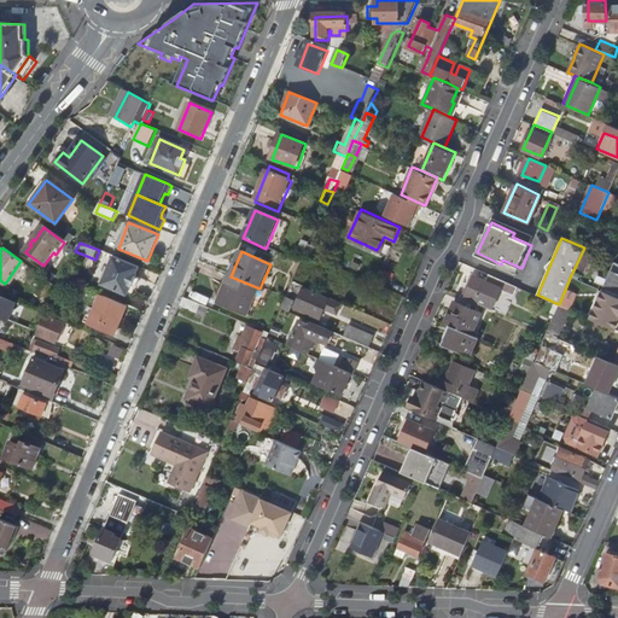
[(140,267),(105,252),(93,281),(134,297),(141,279),(136,277),(140,267)]
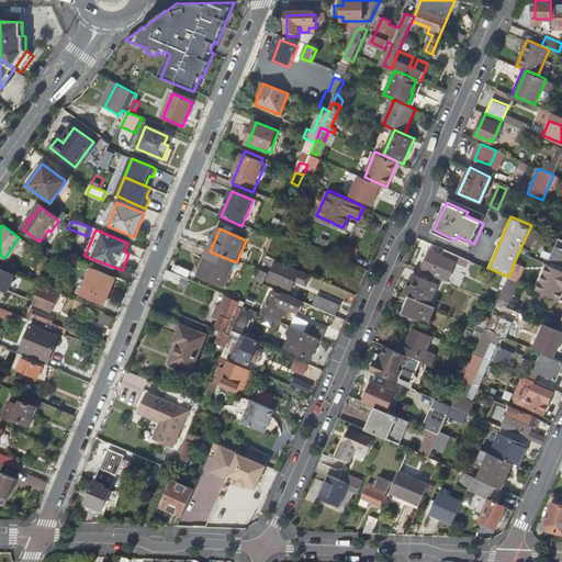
[(471,249),(474,244),(457,236),(456,240),(454,242),(471,249)]
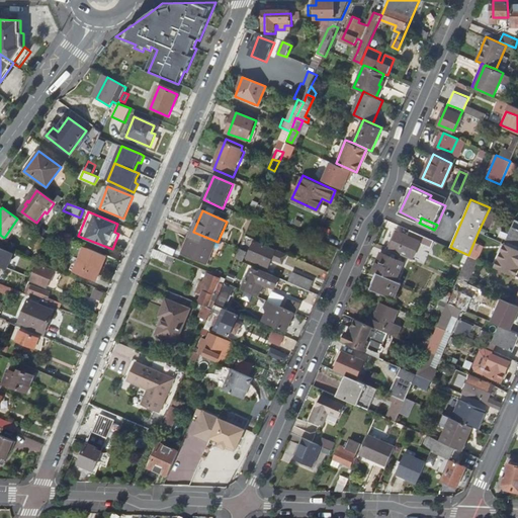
[(256,238),(266,243),(274,223),(265,219),(256,238)]
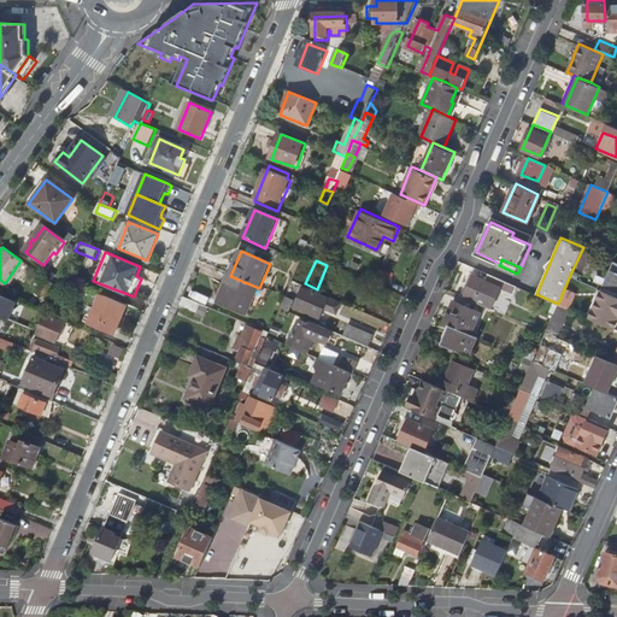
[(616,262),(603,289),(616,295),(616,262)]
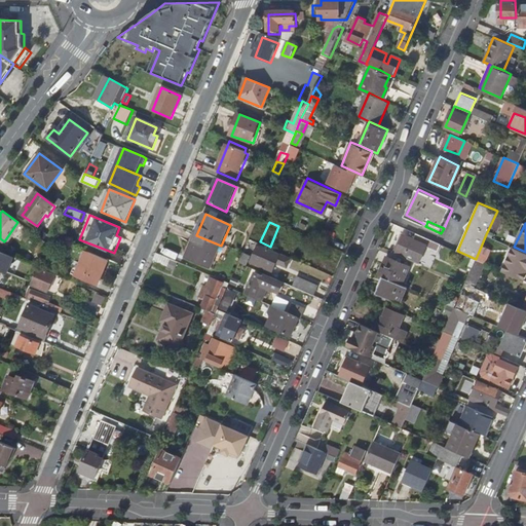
[(442,245),(417,233),(415,237),(405,233),(397,252),(419,262),(426,246),(439,251),(442,245)]
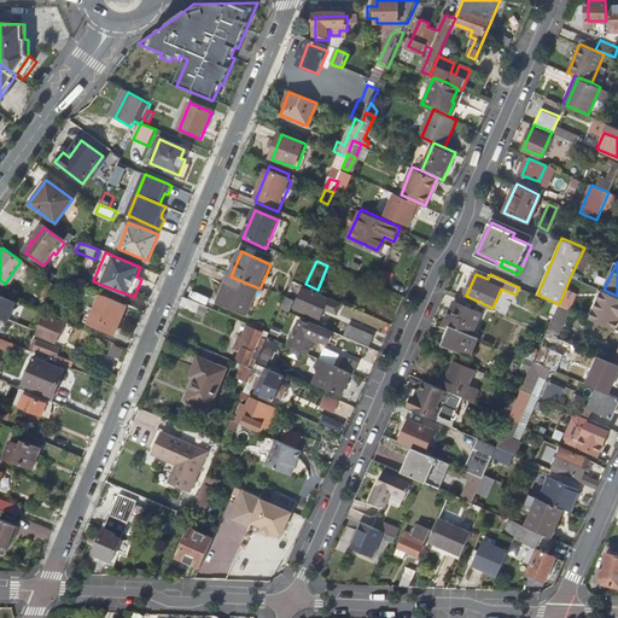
[(260,289),(231,277),(219,304),(248,316),(260,289)]
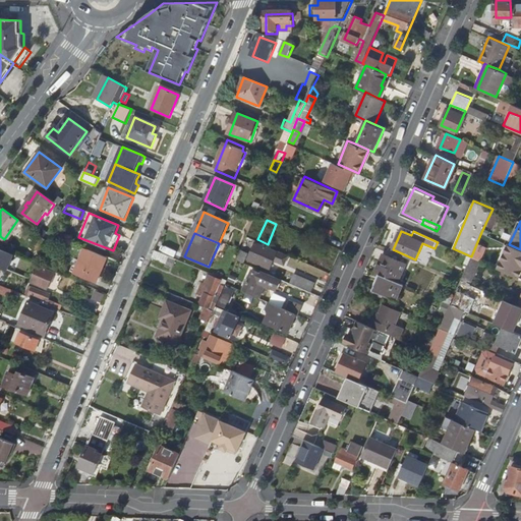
[(286,255),(254,241),(247,257),(268,267),(271,259),(282,265),(286,255)]
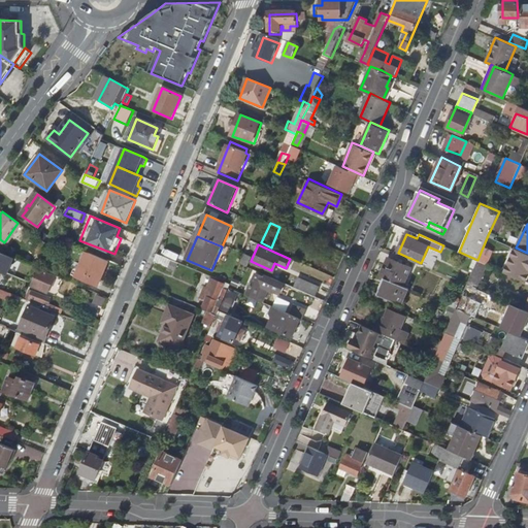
[(505,272),(524,281),(527,271),(527,253),(516,248),(505,272)]
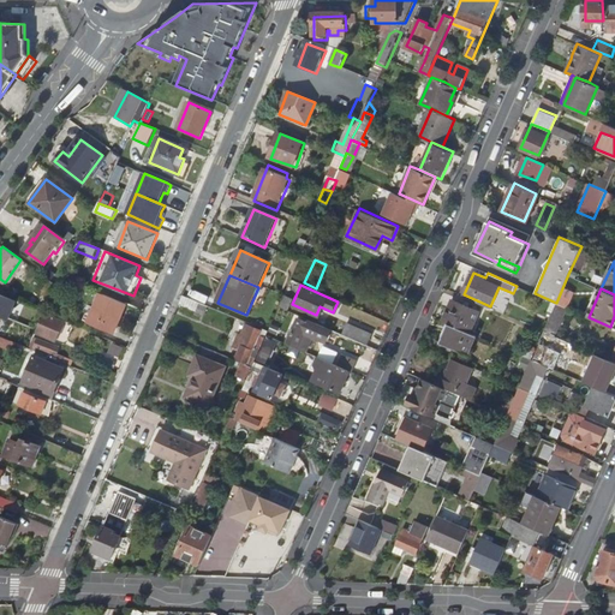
[(12,299),(0,293),(0,310),(6,312),(12,299)]
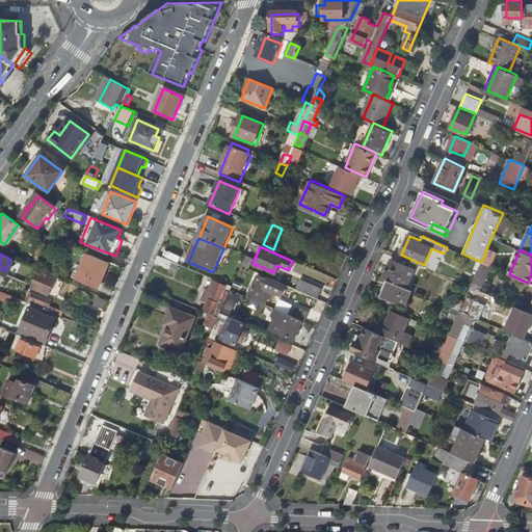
[(110,263),(86,254),(76,278),(100,289),(110,263)]
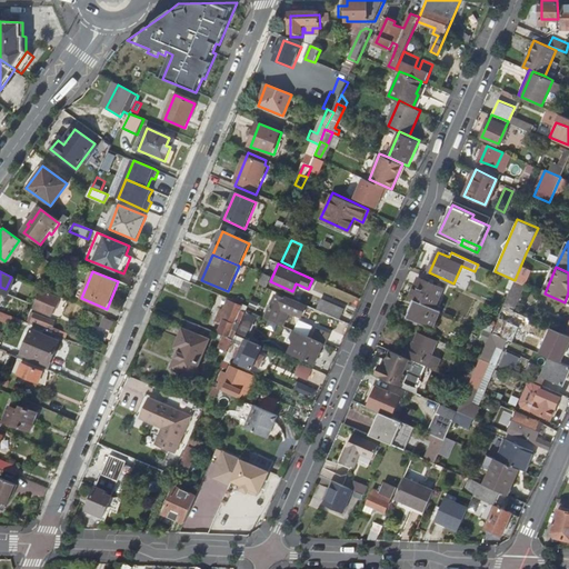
[(263,272),(258,282),(266,286),(270,276),(263,272)]
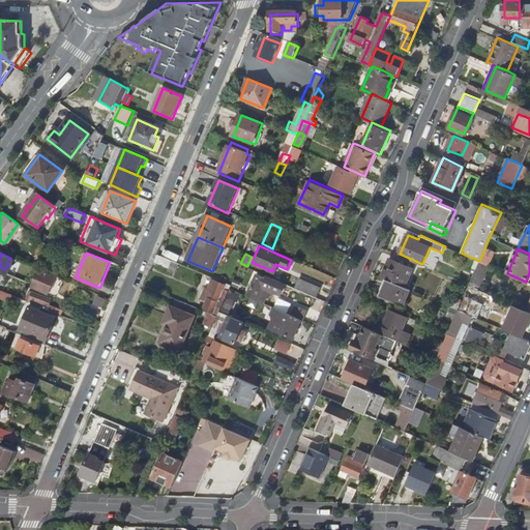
[(180,265),(158,256),(155,263),(177,272),(180,265)]
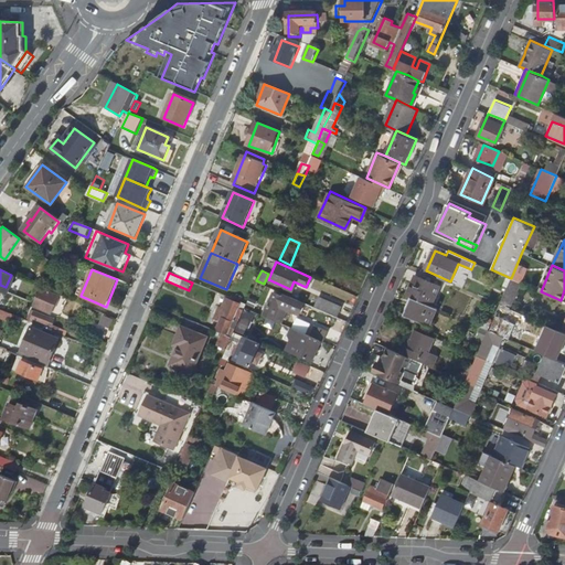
[(411,295),(433,305),(441,286),(417,275),(407,294),(411,295)]
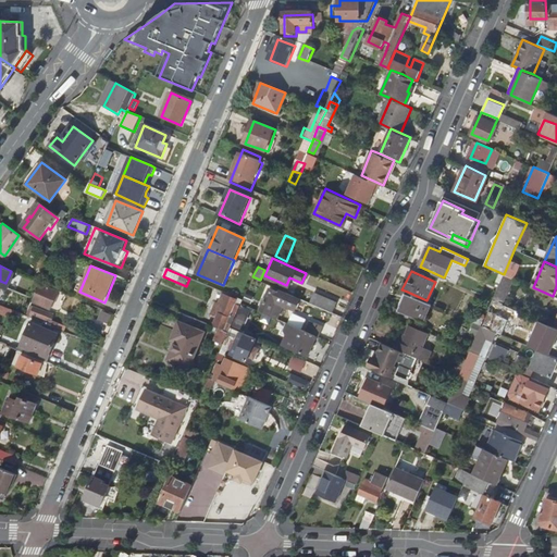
[(37,288),(39,283),(20,274),(17,281),(37,288)]
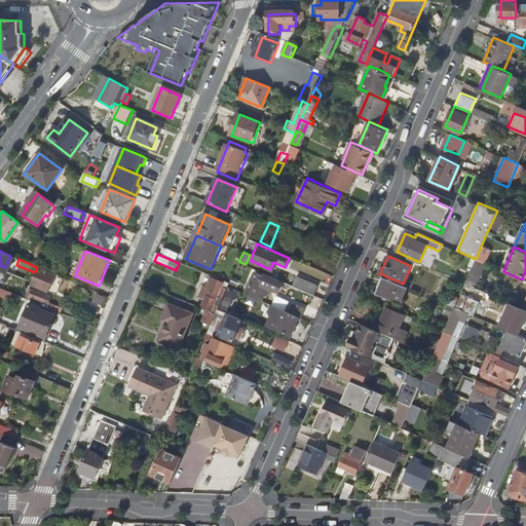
[(55,274),(45,270),(43,275),(40,274),(41,272),(38,270),(32,285),(48,291),(55,274)]
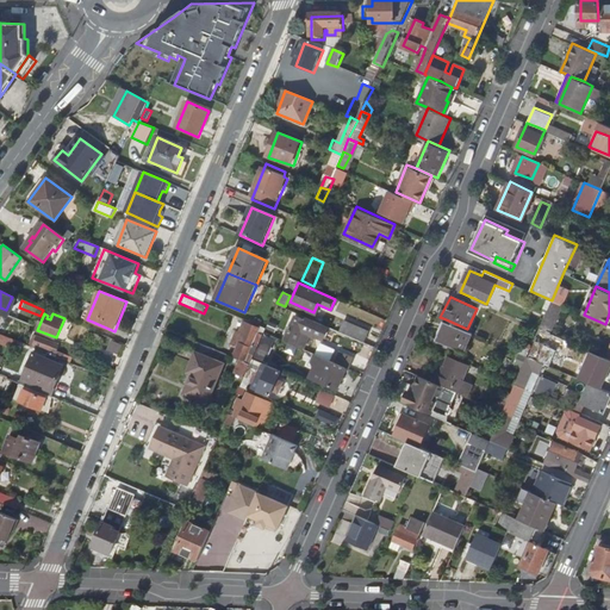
[(329,325),(306,316),(305,318),(296,313),(291,325),(287,334),(286,337),(304,346),(310,332),(323,338),(329,325)]
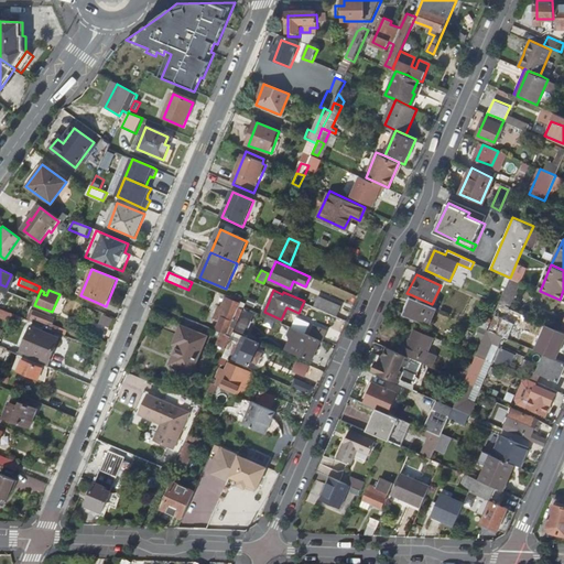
[(229,297),(218,293),(215,299),(226,303),(229,297)]
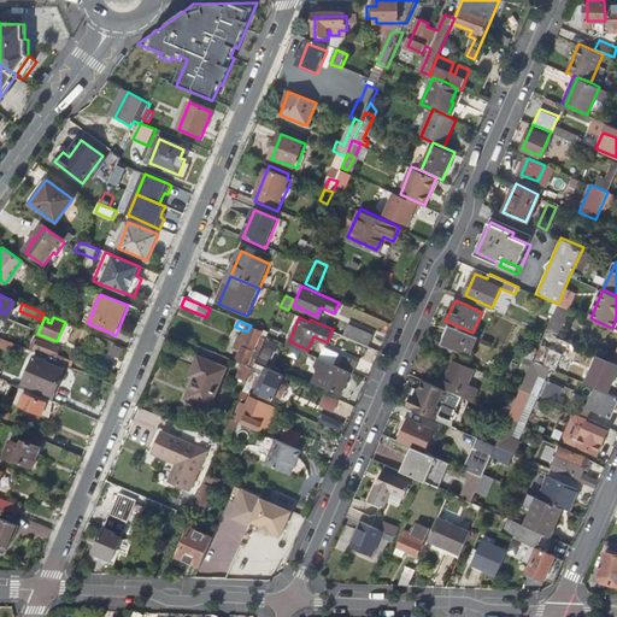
[(479,335),(472,333),(448,322),(439,341),(471,354),(479,335)]
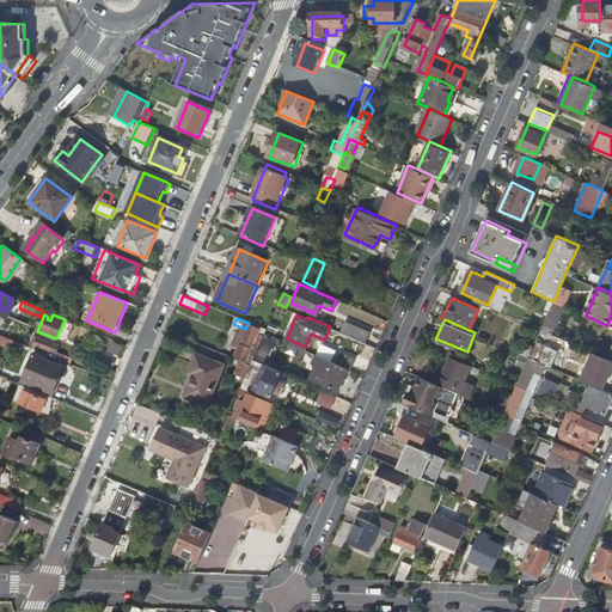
[(350,336),(365,342),(368,336),(369,331),(355,325),(350,336)]
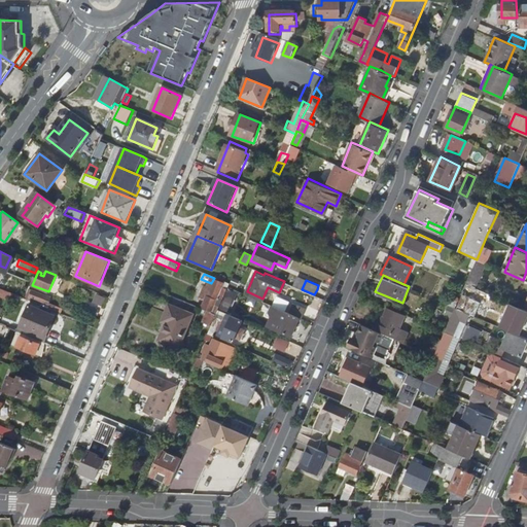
[(217,316),(231,285),(226,283),(225,285),(218,282),(214,291),(206,288),(201,299),(207,302),(203,310),(209,312),(217,316)]
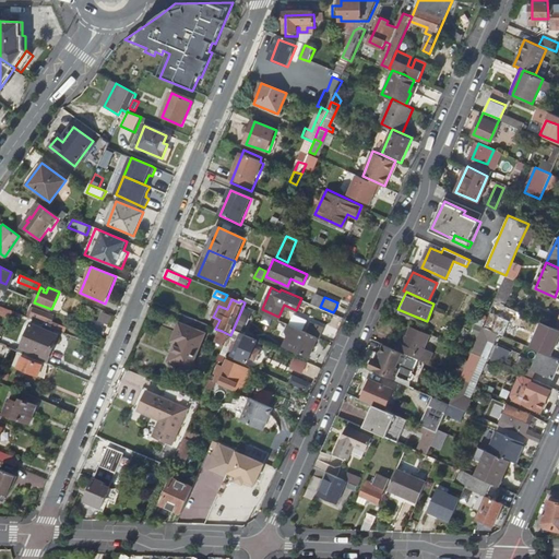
[(503,317),(507,308),(497,304),(495,309),(492,308),(485,326),(494,330),(500,316),(503,317)]
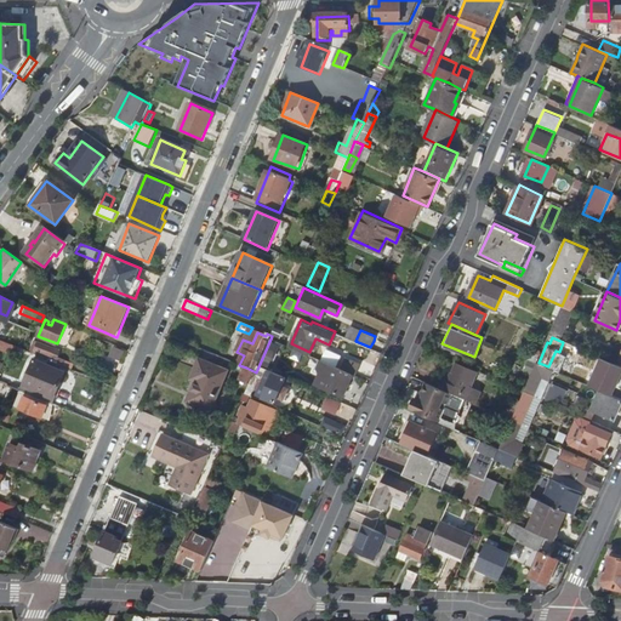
[(16,347),(0,340),(0,348),(12,354),(16,347)]
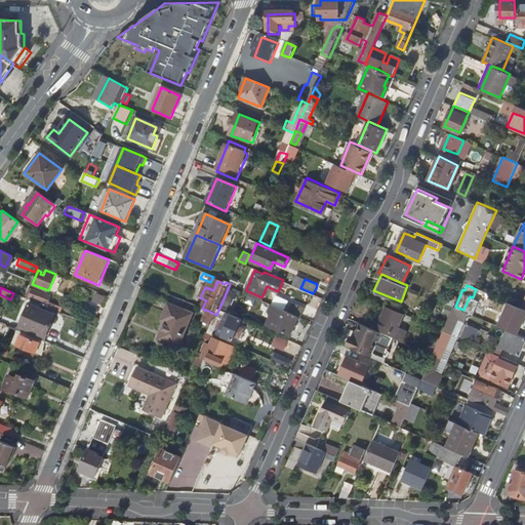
[(323,297),(325,292),(316,288),(313,293),(323,297)]
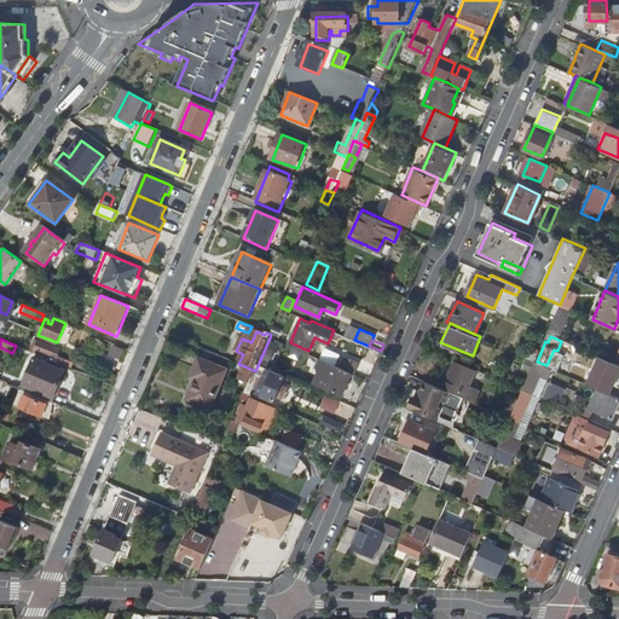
[(34,353),(36,354),(47,359),(52,348),(38,342),(34,353)]
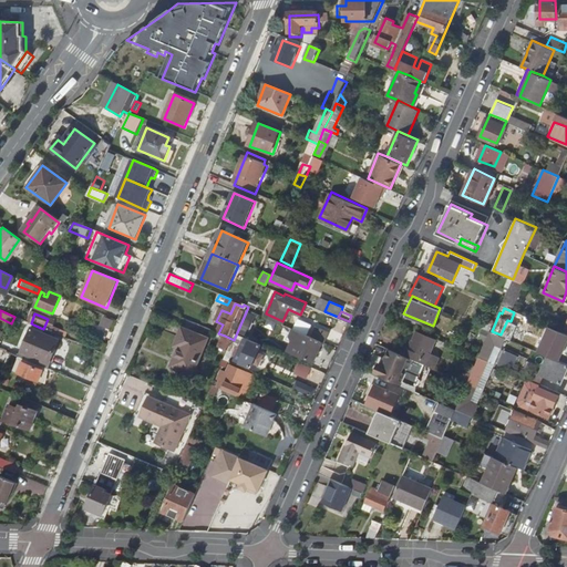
[(243,330),(251,334),(257,322),(248,318),(243,330)]
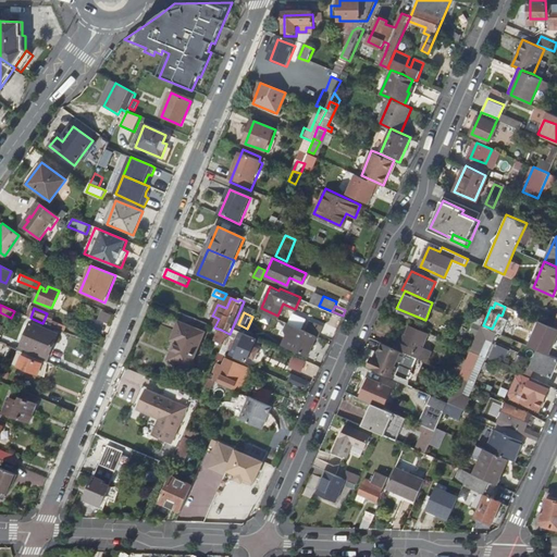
[(31,323),(42,327),(45,324),(42,323),(33,319),(31,323)]
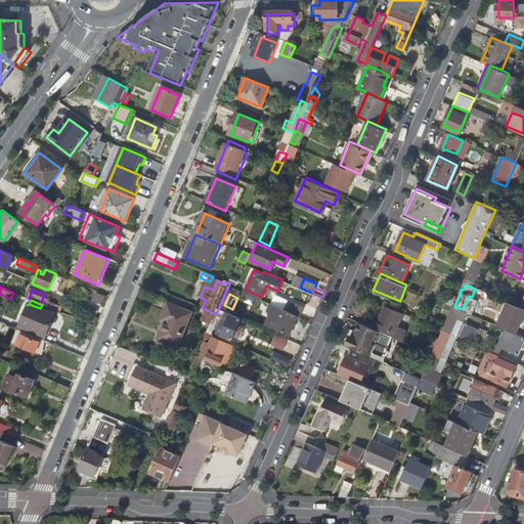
[(288,310),(298,314),(300,315),(304,305),(293,300),(288,310)]
